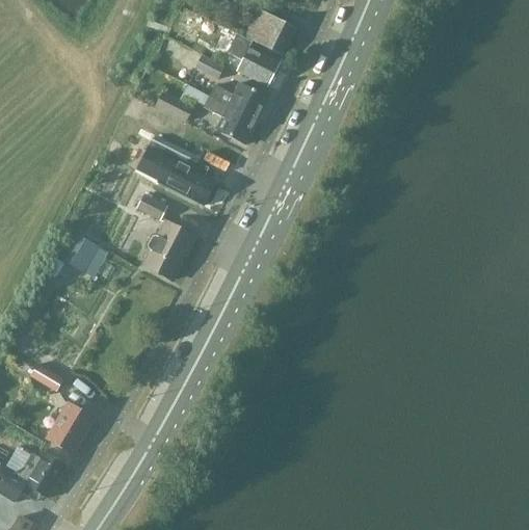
[(259,8),(244,36),(284,56),(298,29),(259,8)]
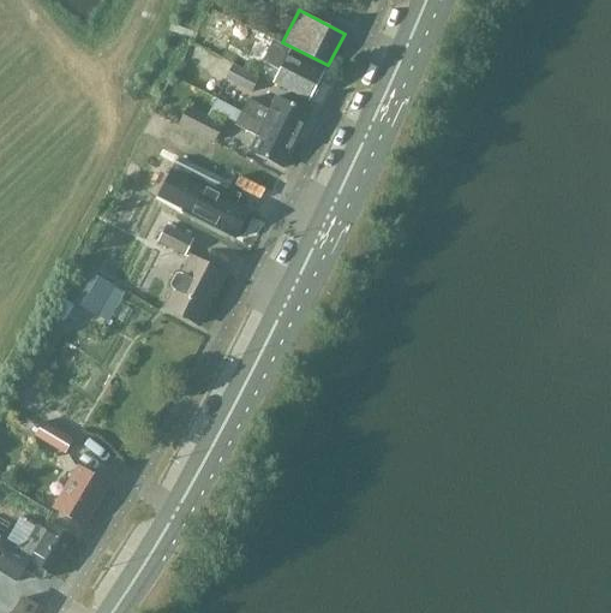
[(274,39),(264,60),(279,67),(273,82),(310,102),(325,71),(300,60),(304,53),(288,46),(274,39)]
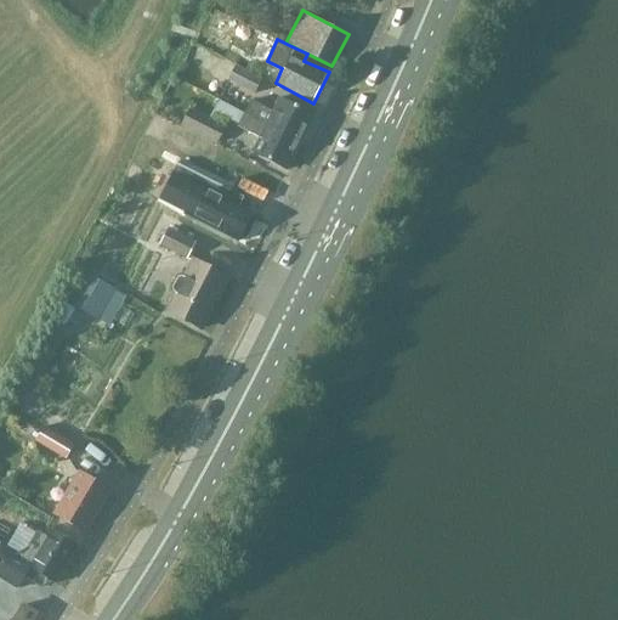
[(254,93),(261,79),(236,66),(228,79),(254,93)]
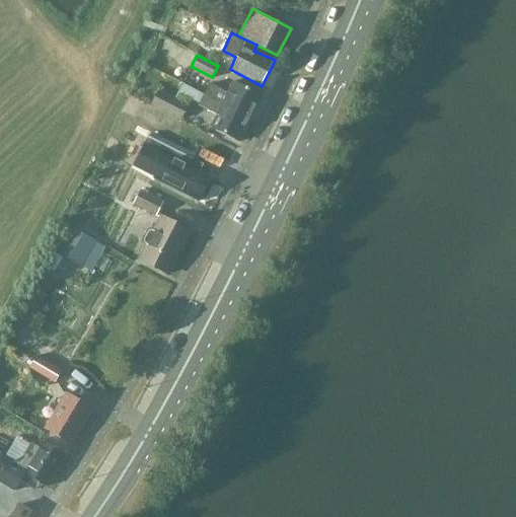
[(210,82),(204,93),(251,118),(264,94),(233,79),(227,91),(210,82)]
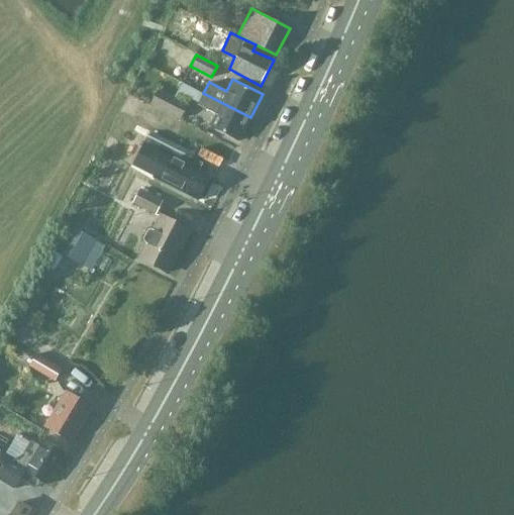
[(158,88),(150,104),(181,119),(188,103),(158,88)]
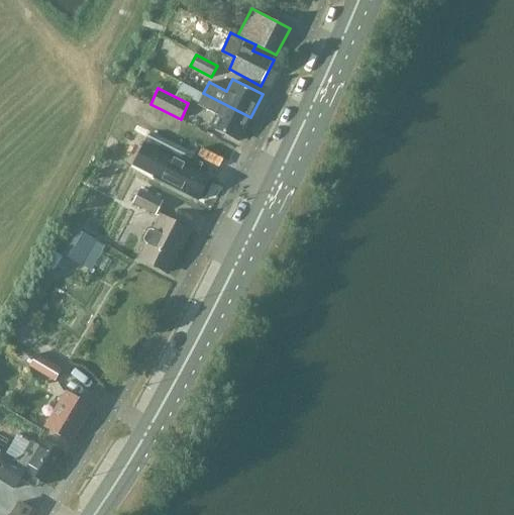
[(203,93),(198,103),(215,112),(209,124),(239,140),(250,117),(203,93)]
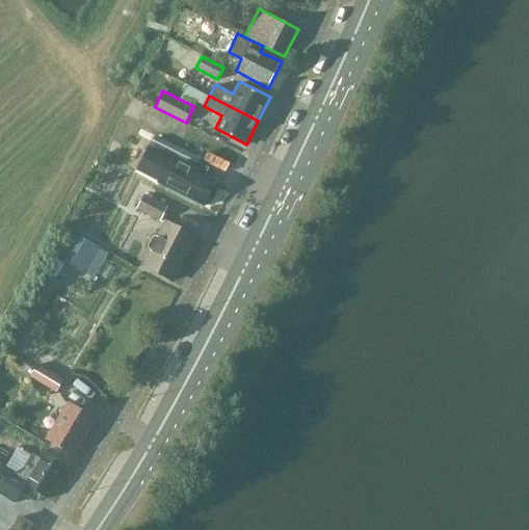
[(210,167),(199,161),(197,162),(153,140),(152,141),(150,140),(136,169),(158,180),(157,182),(205,206),(207,203),(211,204),(216,192),(215,192),(219,184),(217,183),(217,180),(206,174),(210,167)]
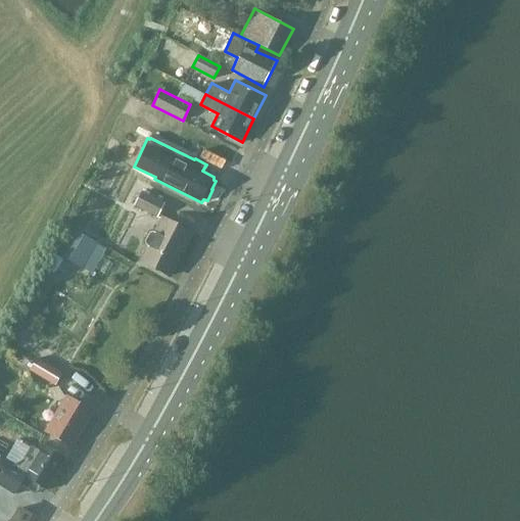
[(143,190),(135,205),(158,217),(166,202),(143,190)]
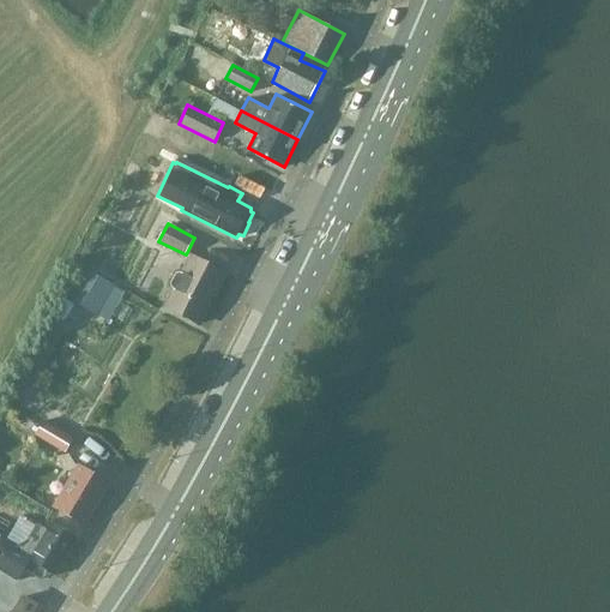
[(173,287),(163,305),(198,323),(224,271),(189,253),(181,270),(176,273),(170,282),(173,287)]
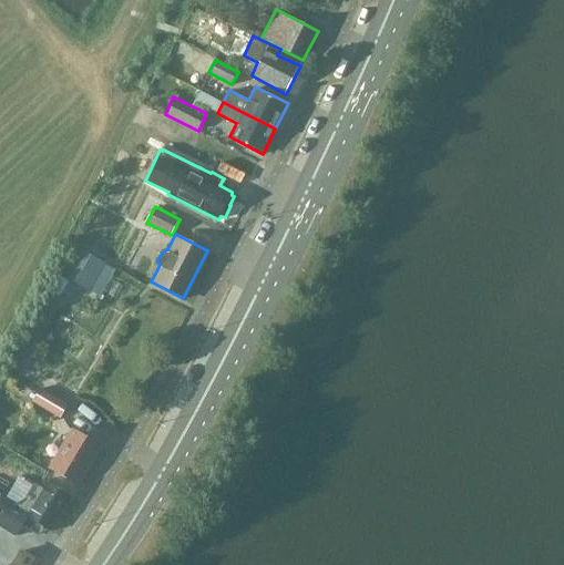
[(79,246),(68,266),(95,284),(106,264),(79,246)]
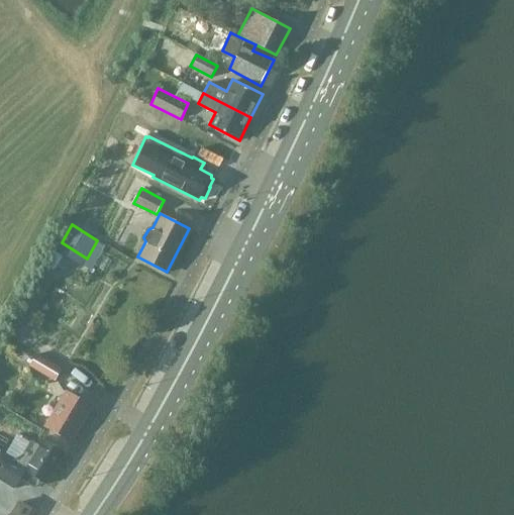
[(37,352),(29,365),(56,380),(63,368),(37,352)]
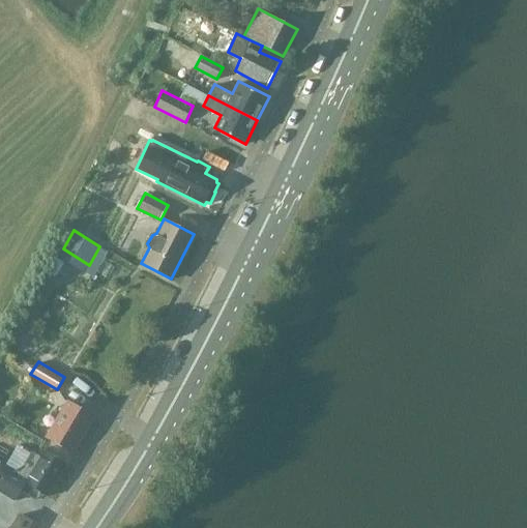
[(67,399),(46,436),(74,453),(95,416),(67,399)]
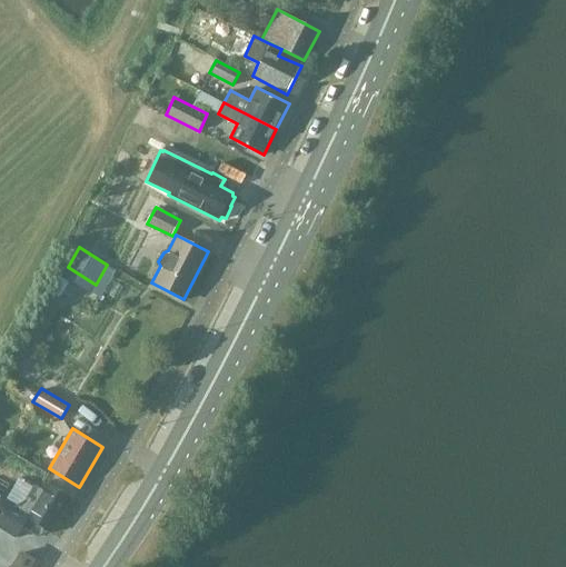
[(0,526),(17,537),(28,519),(51,533),(72,497),(48,483),(43,489),(35,485),(25,500),(17,495),(12,501),(0,494),(0,526)]
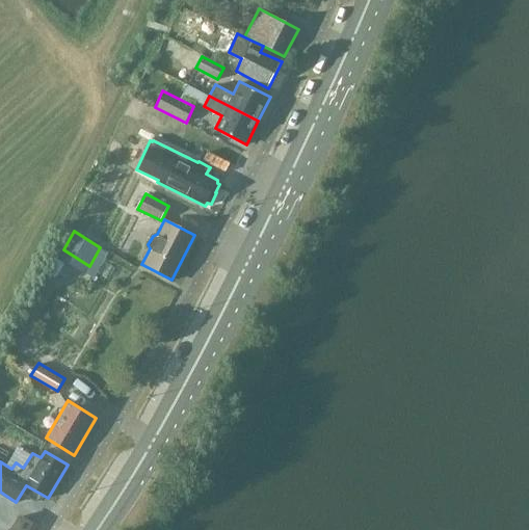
[(21,515),(11,529),(27,529),(32,523),(21,515)]
